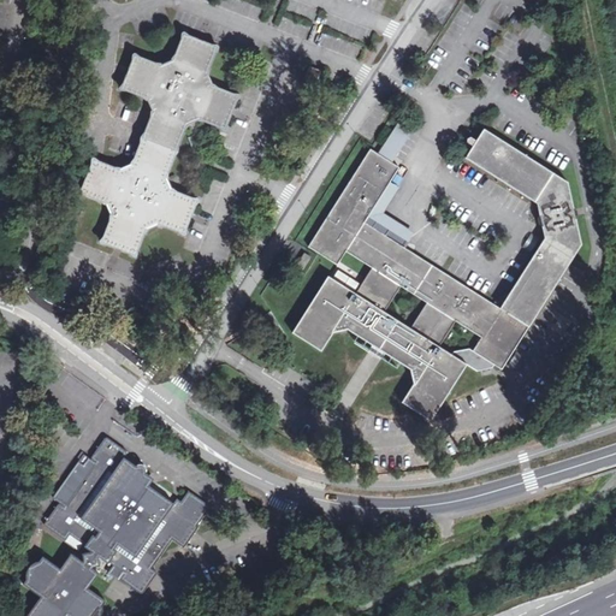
[(142,136),(178,149),(188,125),(200,120),(225,130),(240,94),(214,84),(208,72),(219,46),(183,33),(173,59),(161,63),(135,52),(120,89),(147,99),(153,111),(142,136)]
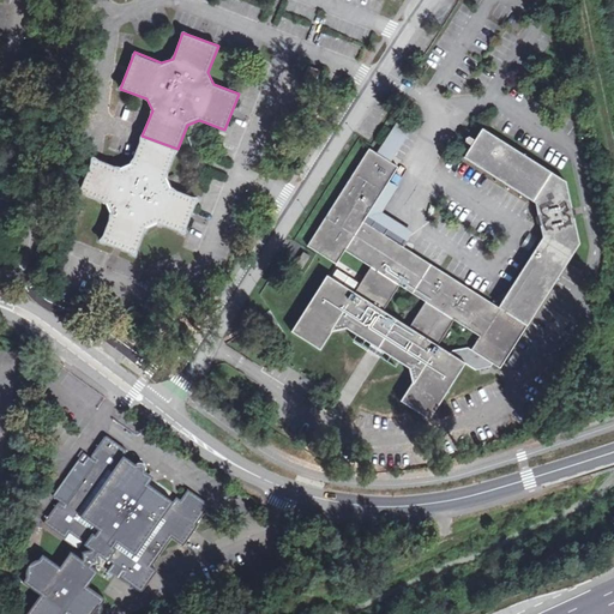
[(311,65),(306,76),(317,80),(321,70),(311,65)]
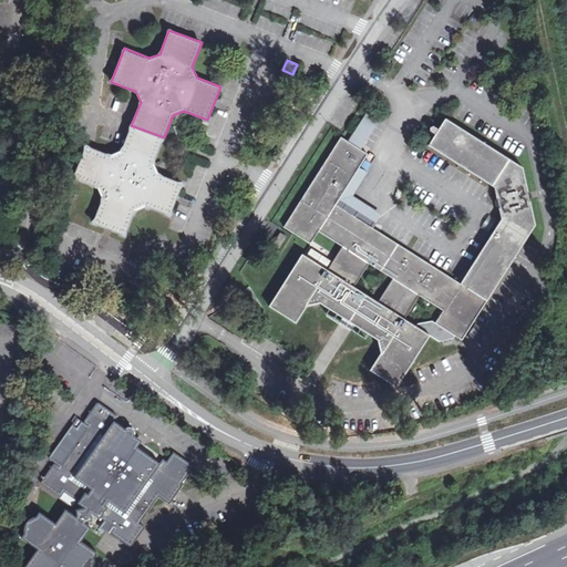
[(460,284),(487,301),(527,237),(536,224),(523,166),(446,117),(439,129),(434,125),(431,126),(431,130),(436,133),(429,144),(495,185),(497,194),(495,199),(496,204),(500,207),(502,218),(460,284)]
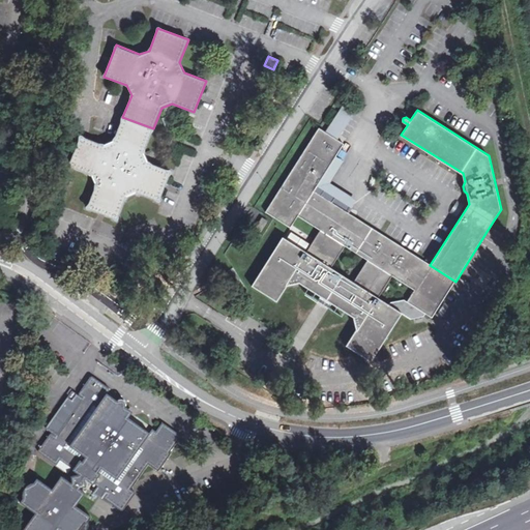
[(153,128),(122,117),(114,139),(104,143),(81,134),(68,165),(91,174),(95,185),(86,208),(117,219),(126,198),(138,193),(159,201),(172,171),(148,162),(144,151),(153,128)]
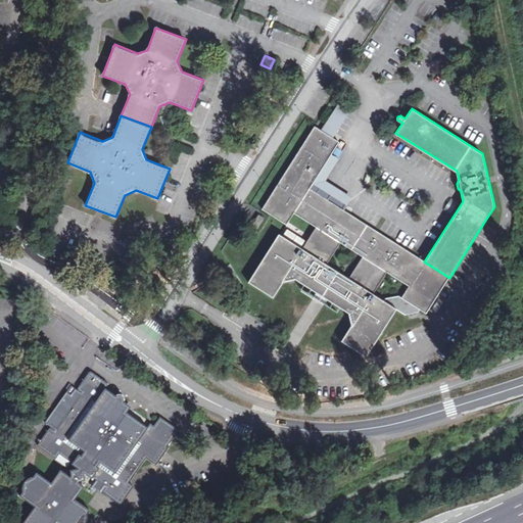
[(418,313),(420,310),(427,314),(449,278),(424,262),(345,211),(310,189),(313,184),(339,143),(315,128),(263,210),(287,225),(294,214),(317,229),(302,250),(326,265),(339,244),(362,258),(349,279),(372,293),(385,272),(410,287),(402,298),(398,296),(385,298),(383,301),(396,310),(403,315),(418,313)]
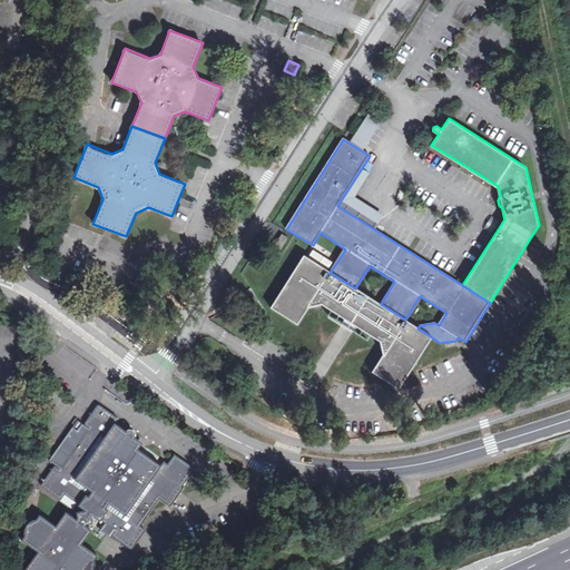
[(337,206),(376,231),(379,227),(380,225),(341,200),(337,206)]
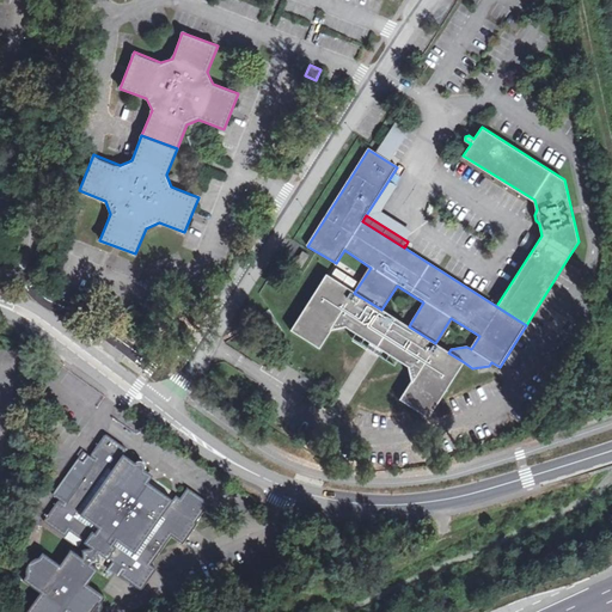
[(304,251),(295,265),(303,269),(311,256),(304,251)]
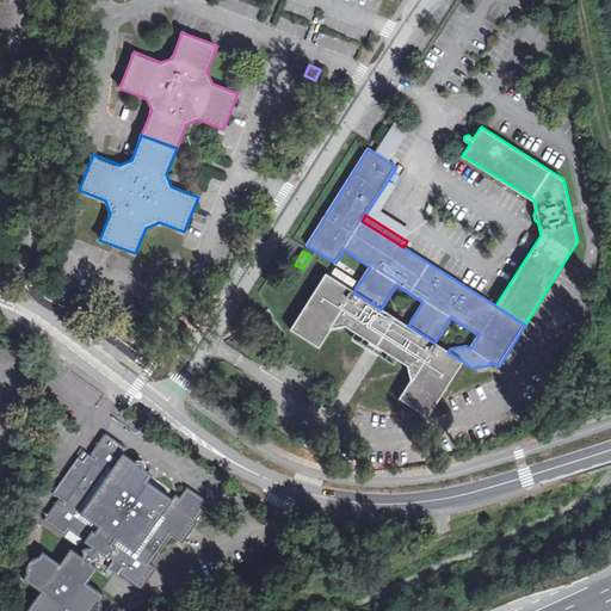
[(381,309),(353,292),(327,275),(291,331),(320,349),(331,331),(346,327),(377,347),(408,366),(412,382),(400,400),(429,418),(438,401),(463,362),(448,352),(434,343),(408,326),(381,309)]
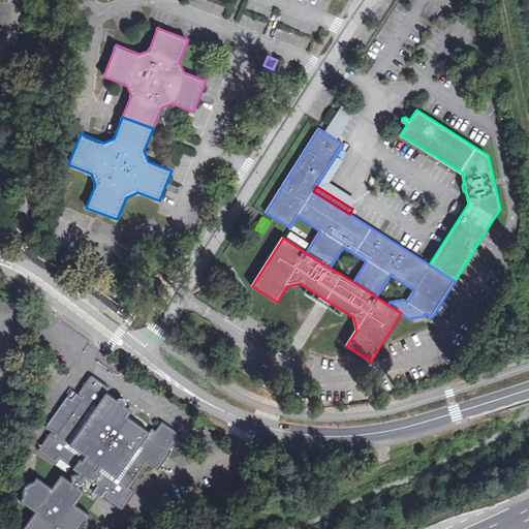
[(76,290),(84,296),(86,293),(79,287),(76,290)]
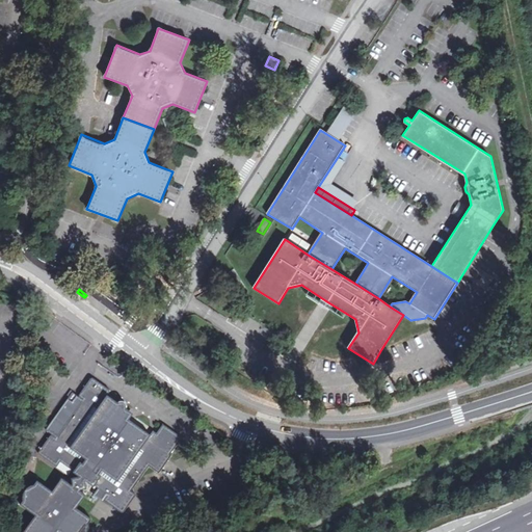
[(28,498),(26,497),(21,503),(36,514),(23,531),(60,531),(80,531),(86,524),(88,525),(92,517),(78,507),(87,494),(81,489),(87,487),(87,485),(105,498),(103,501),(104,503),(121,515),(123,513),(134,497),(134,495),(130,491),(148,468),(158,475),(171,456),(169,455),(181,440),(180,436),(162,425),(161,425),(154,435),(149,436),(127,421),(129,417),(128,410),(125,408),(126,406),(124,401),(117,402),(117,403),(106,396),(109,392),(108,390),(91,378),(88,379),(79,393),(78,395),(78,398),(73,395),(45,432),(51,436),(48,437),(36,454),(36,456),(54,469),(56,468),(58,464),(73,474),(75,476),(72,477),(73,484),(62,477),(53,489),(37,479),(32,487),(34,488),(28,498)]
